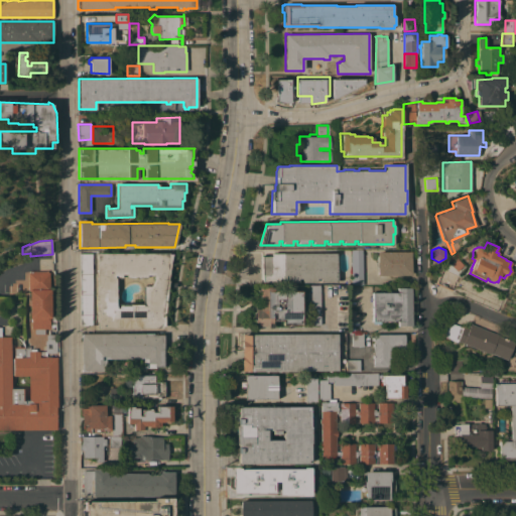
[(364,284),(352,284),(352,249),(364,250),(364,284)]
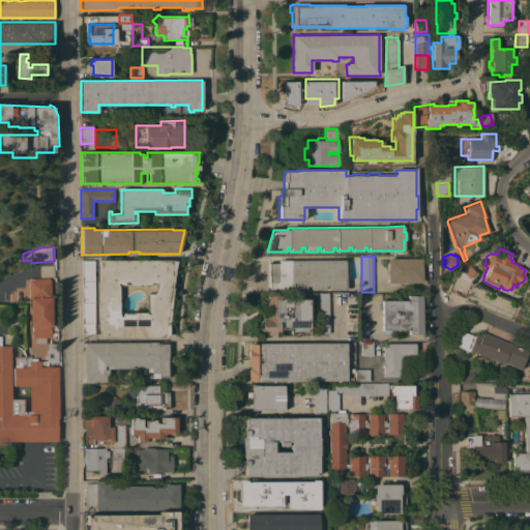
[(422,258),(422,283),(387,283),(387,266),(381,266),(381,260),(387,260),(387,258),(422,258)]
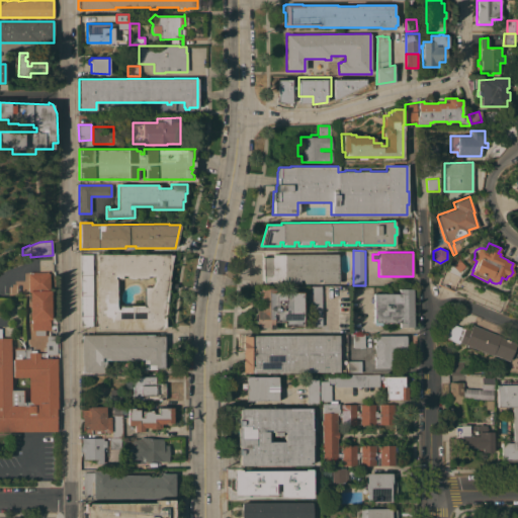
[(80,254),(94,254),(94,265),(91,265),(92,326),(80,327),(80,254)]
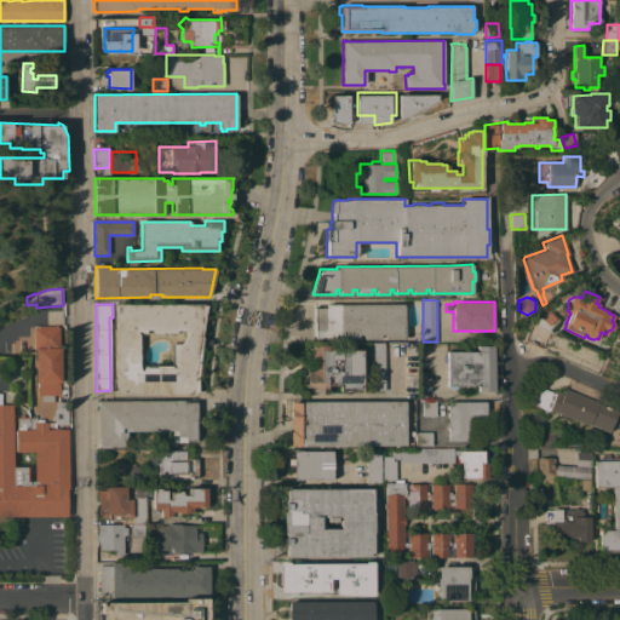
[(116,395),(116,304),(202,304),(202,305),(207,305),(201,337),(202,337),(201,345),(197,371),(197,391),(194,391),(194,394),(116,395)]
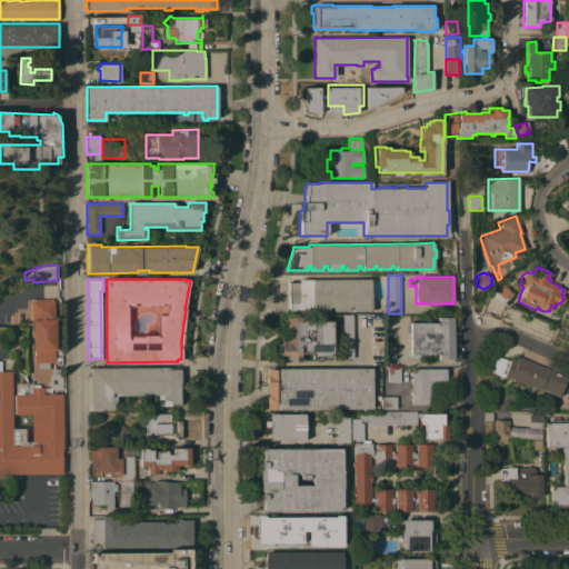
[(370,279),(371,311),(353,311),(353,307),(349,307),(349,311),(333,311),(333,308),(329,308),(329,311),(288,311),(288,282),(299,282),(299,279),(370,279)]
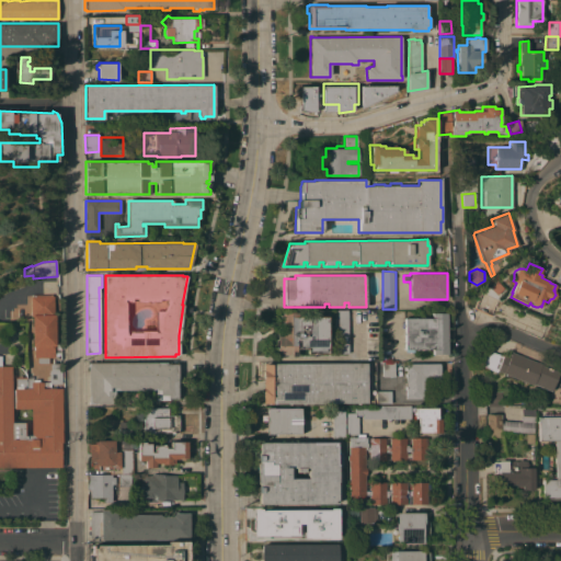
[(482,293),(496,299),(490,315),(474,308),(482,293)]
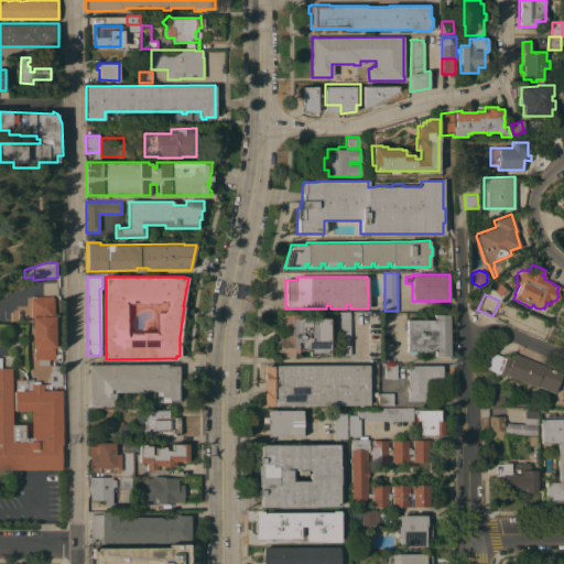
[(53,296),(53,316),(55,316),(55,346),(61,346),(61,357),(54,358),(54,359),(49,359),(49,366),(36,366),(36,359),(34,359),(33,348),(32,318),(31,318),(31,297),(32,297),(32,296),(53,296)]
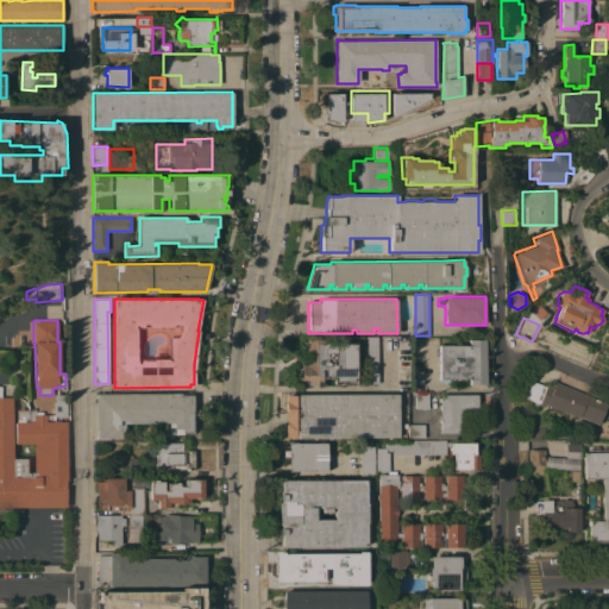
[(378,383),(362,383),(362,337),(377,337),(378,383)]
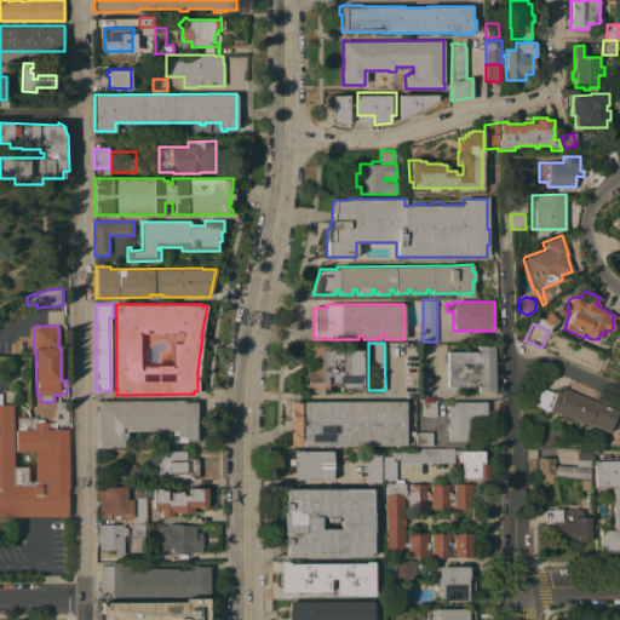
[(361,349),(361,390),(339,390),(339,385),(326,385),(326,388),(327,388),(327,394),(321,394),(321,392),(305,392),(305,382),(303,382),(303,375),(305,375),(305,363),(311,363),(311,345),(328,345),(328,350),(361,349)]
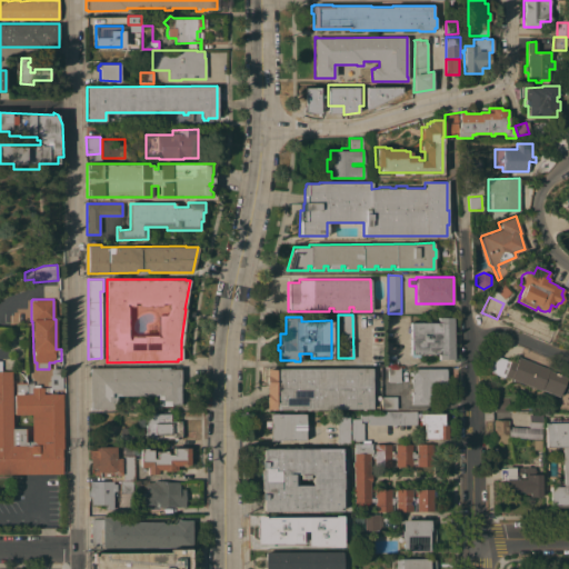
[(439,322),(438,317),(453,317),(453,359),(438,359),(438,353),(419,353),(419,357),(411,357),(411,353),(410,353),(410,342),(407,342),(407,331),(410,331),(410,322),(439,322)]
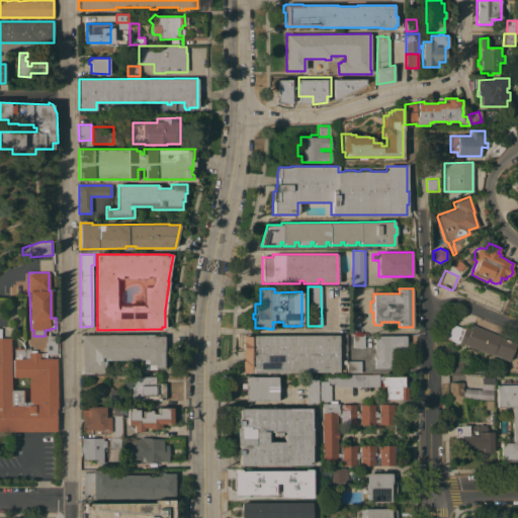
[(464,328),(470,330),(471,325),(500,336),(500,337),(516,343),(511,356),(509,361),(493,354),(492,355),(459,342),(458,343),(442,337),(447,323),(464,328)]
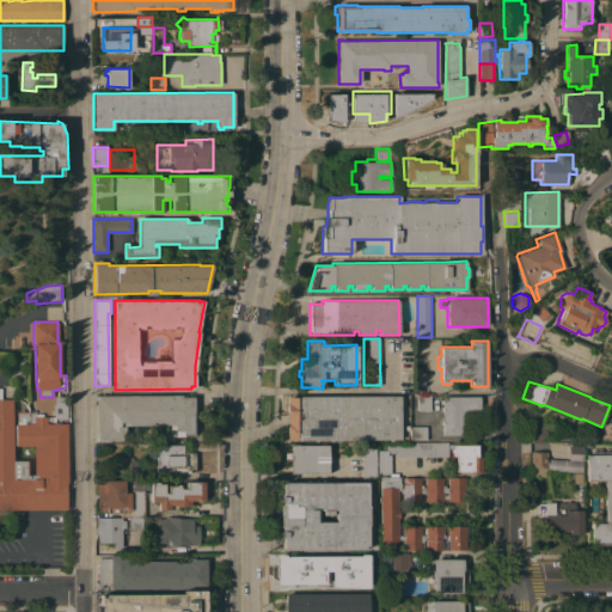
[(0,387),(1,387),(1,399),(12,399),(12,409),(13,409),(13,424),(16,424),(16,423),(17,423),(17,411),(29,411),(29,410),(36,410),(36,414),(43,414),(43,416),(47,416),(47,423),(67,423),(68,482),(66,482),(66,496),(68,497),(68,501),(66,501),(66,509),(0,509),(0,387)]
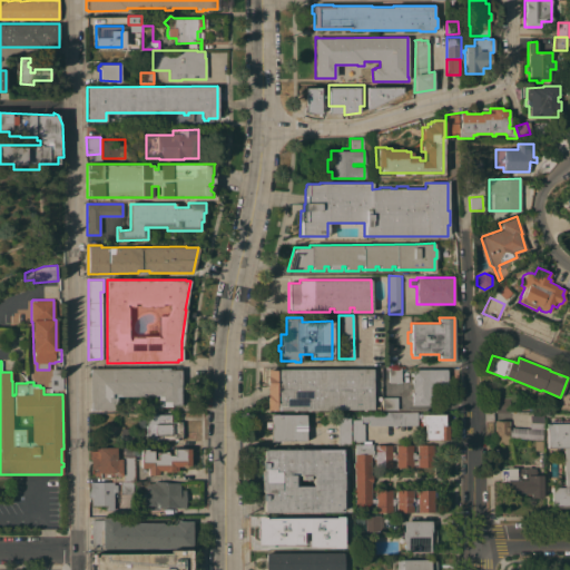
[(169,367),(169,370),(180,370),(180,405),(172,405),(172,406),(157,406),(157,396),(116,396),(116,410),(90,410),(90,369),(169,367)]
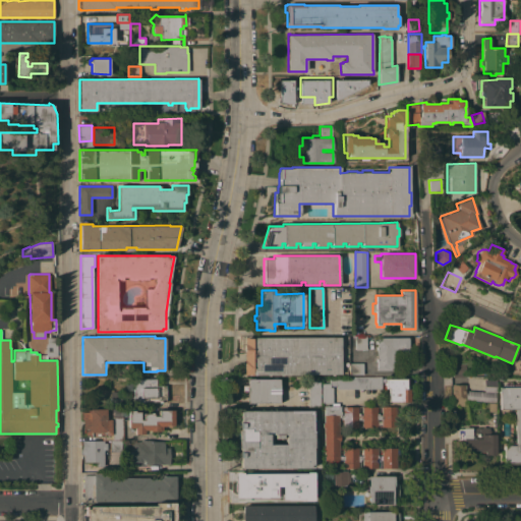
[(366,336),(366,349),(355,349),(355,336),(366,336)]
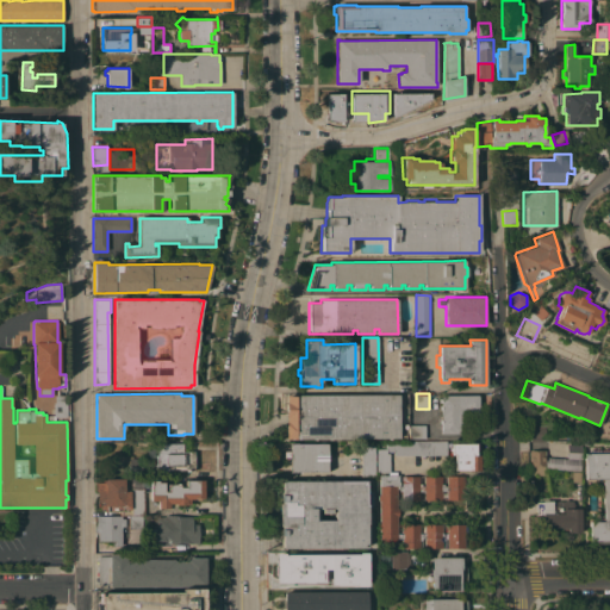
[(398,394),(398,396),(400,396),(400,406),(399,406),(399,427),(400,427),(400,436),(399,436),(399,439),(286,439),(286,424),(286,422),(287,422),(287,417),(286,417),(286,403),(287,402),(286,394),(398,394)]
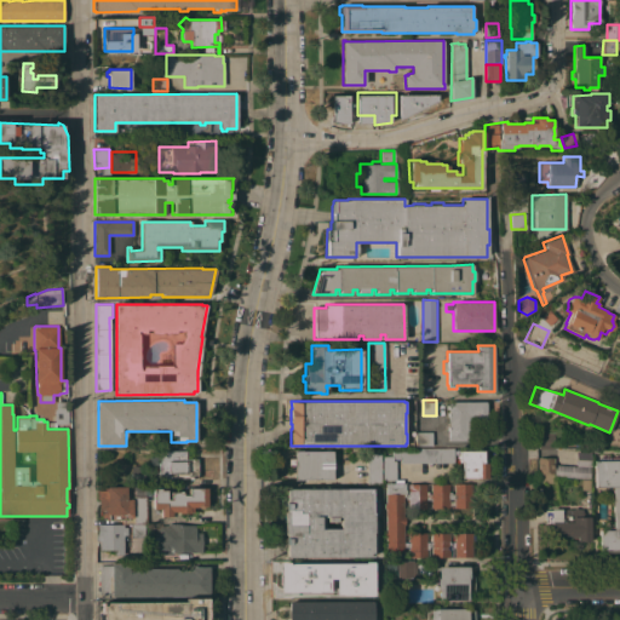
[(482,401),(483,440),(448,441),(448,402),(482,401)]
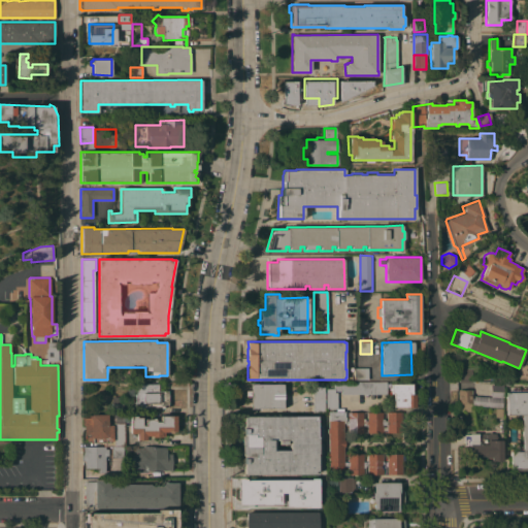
[(367,367),(368,380),(354,380),(354,368),(367,367)]
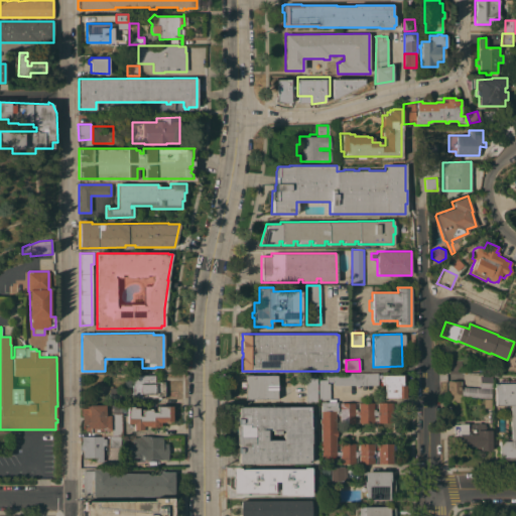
[(461,372),(448,372),(448,360),(461,360),(461,372)]
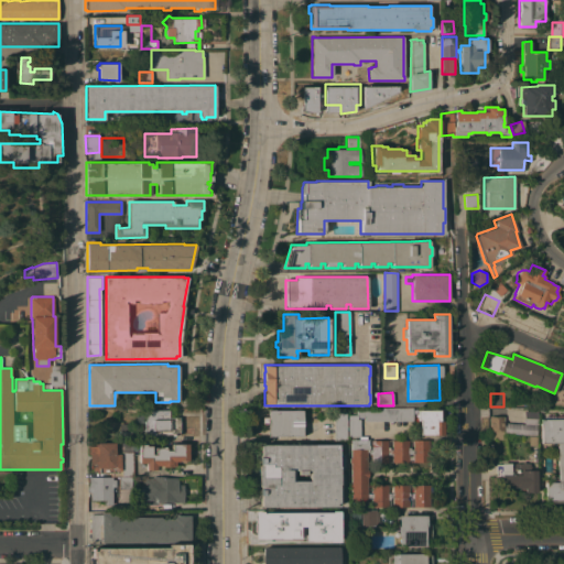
[(350,442),(350,440),(358,440),(358,436),(348,436),(348,415),(357,415),(357,408),(412,408),(412,421),(364,421),(364,418),(357,418),(357,420),(359,420),(360,436),(367,436),(367,440),(368,440),(368,442),(350,442)]
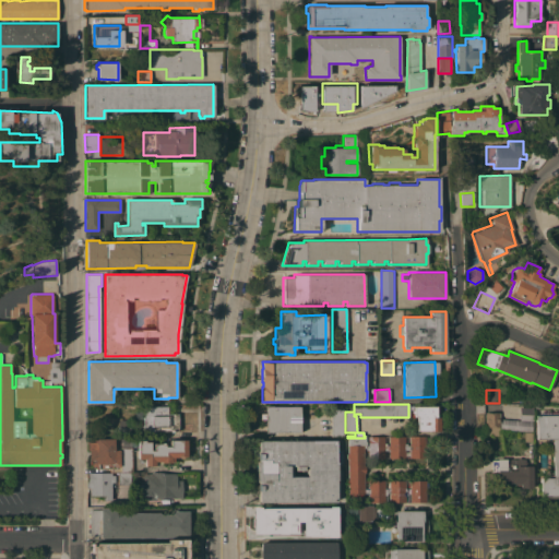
[(299,431),(272,432),(272,433),(264,433),(264,426),(260,426),(260,414),(264,413),(264,405),(273,405),(273,406),(299,406),(299,431)]
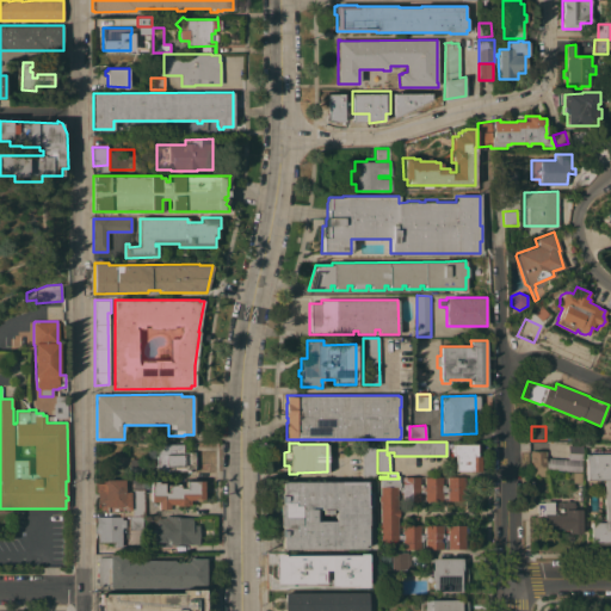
[(191,473),(187,473),(187,471),(154,471),(154,464),(158,464),(158,461),(155,462),(155,451),(158,449),(156,445),(195,444),(195,456),(197,456),(197,467),(195,467),(195,470),(191,470),(191,473)]
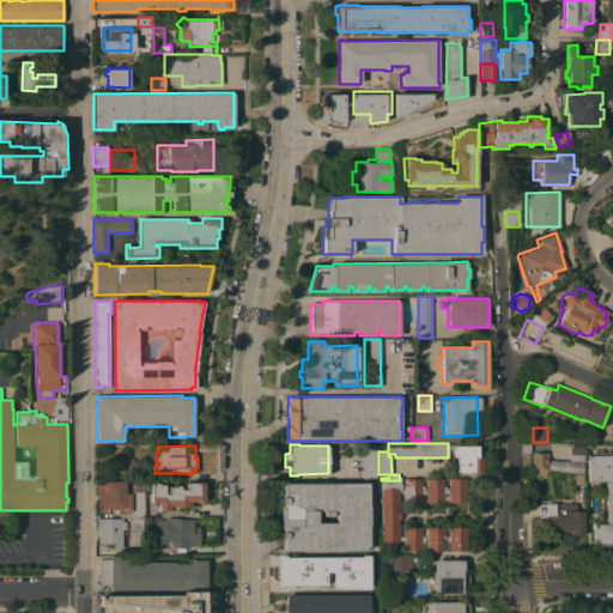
[(478,457),(481,457),(481,473),(456,472),(456,456),(454,456),(454,445),(478,445),(478,457)]
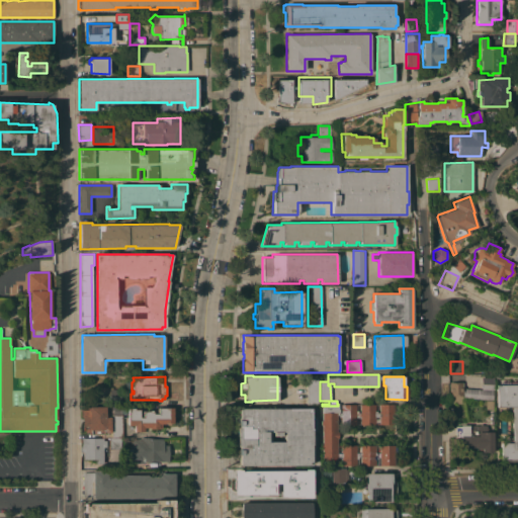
[(318,379),(318,404),(307,404),(307,378),(318,379)]
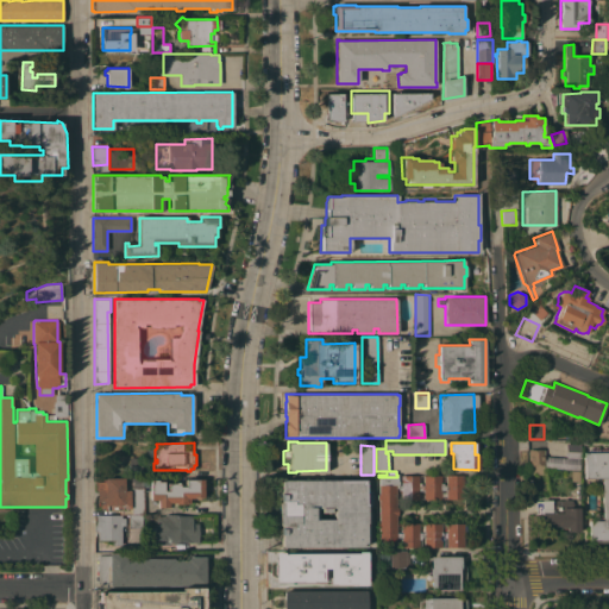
[(608,542),(594,542),(594,540),(589,540),(589,521),(602,520),(602,478),(584,478),(584,452),(589,452),(589,449),(608,449),(608,542)]
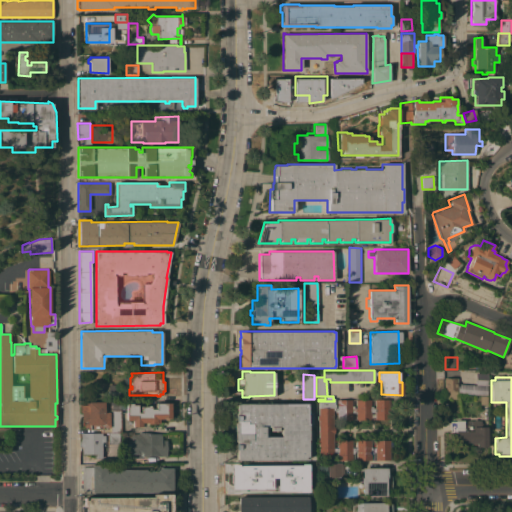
[(458,378),(458,391),(457,391),(457,398),(446,398),(446,391),(445,391),(445,378),(458,378)]
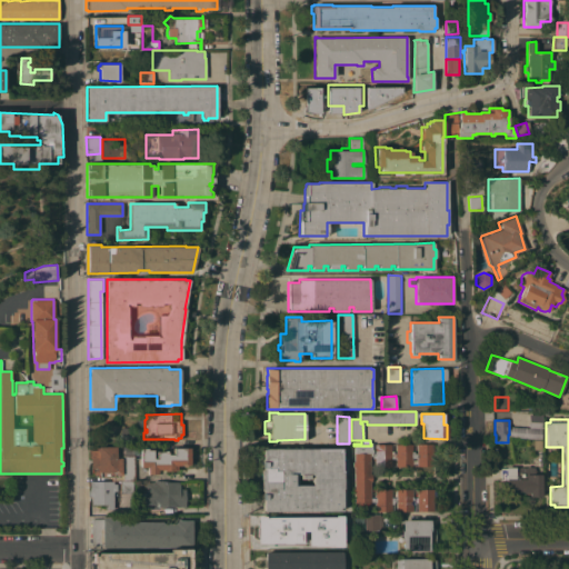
[(528,427),(509,427),(508,437),(541,438),(541,421),(528,421),(528,427)]
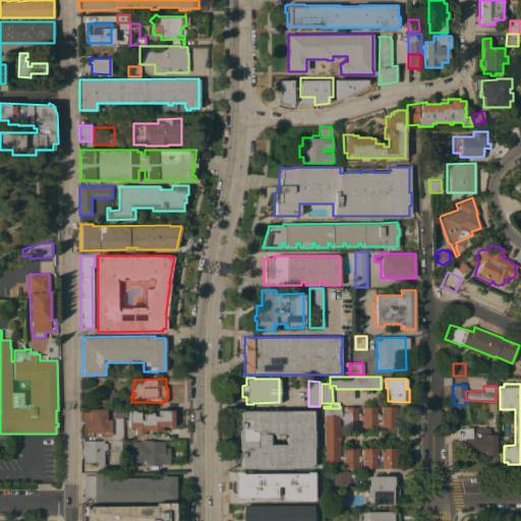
[(121,392),(121,406),(110,406),(110,391),(121,392)]
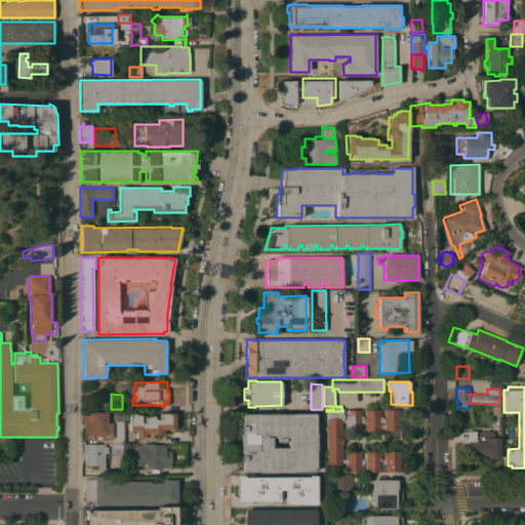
[(365,410),(379,409),(379,411),(379,416),(381,416),(381,418),(384,418),(384,411),(384,409),(399,409),(399,411),(399,422),(402,422),(403,429),(399,429),(399,431),(385,431),(385,422),(379,422),(379,431),(365,431),(365,422),(360,422),(360,431),(346,431),(346,422),(344,422),(344,420),(341,420),(341,437),(342,437),(342,444),(341,444),(341,459),(346,459),(346,451),(361,451),(361,458),(365,458),(365,451),(380,451),(380,458),(385,458),(385,451),(399,451),(399,453),(403,453),(403,458),(399,458),(399,472),(381,472),(381,465),(379,465),(379,472),(365,473),(365,463),(362,463),(362,465),(361,465),(361,472),(346,472),(346,463),(341,463),(326,465),(326,455),(325,455),(325,451),(326,451),(326,431),(325,431),(325,426),(326,426),(326,411),(342,411),(342,414),(344,414),(344,418),(346,418),(346,411),(346,410),(360,409),(360,411),(360,416),(365,416),(365,411),(365,410)]
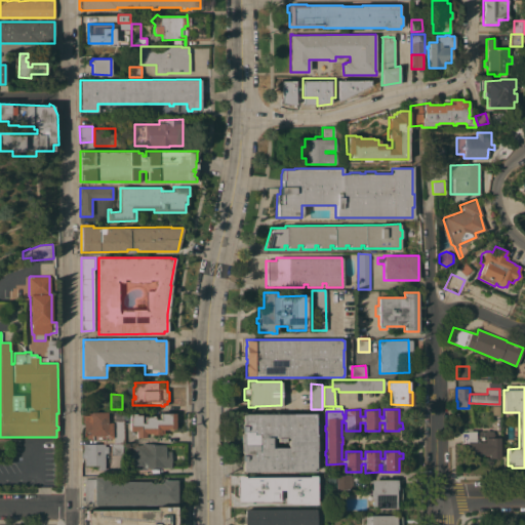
[(113,443),(111,443),(103,443),(103,440),(89,441),(89,438),(86,438),(86,435),(86,434),(88,434),(88,432),(84,432),(84,422),(81,422),(81,415),(84,415),(84,413),(90,413),(90,412),(107,412),(107,413),(111,413),(111,422),(112,422),(112,437),(113,437),(113,443)]
